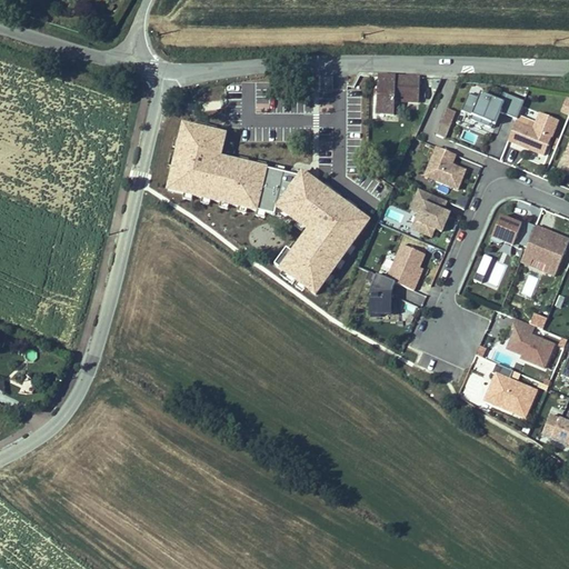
[(419,97),(420,76),(376,76),(376,113),(393,113),(393,97),(419,97)]
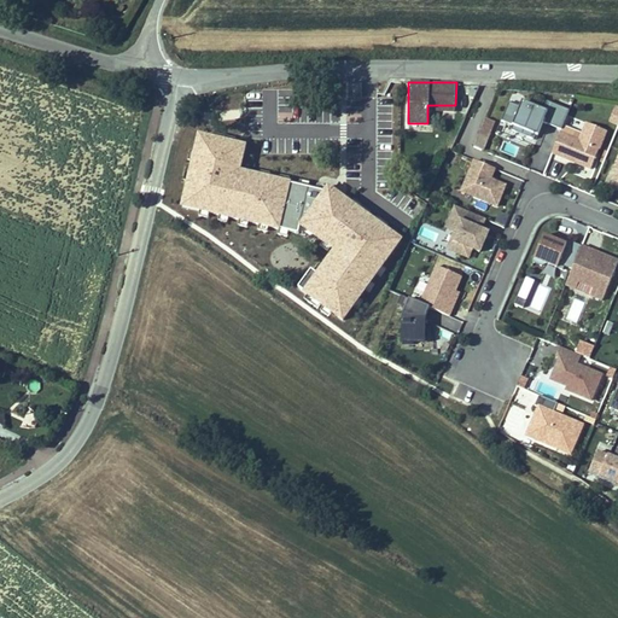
[(534,135),(540,117),(561,126),(569,106),(546,98),(543,106),(522,98),(519,104),(507,99),(501,118),(512,122),(511,127),(534,135)]
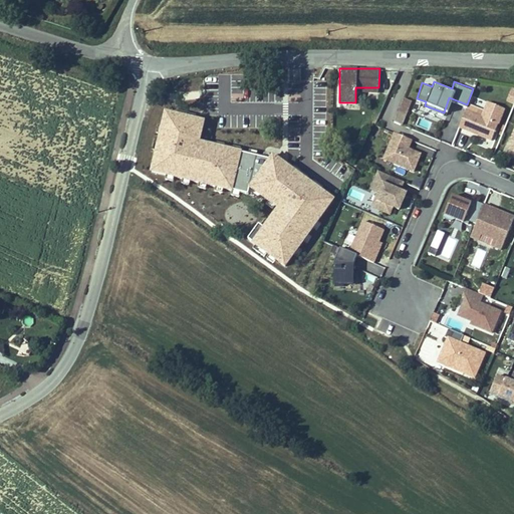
[(247,88),(237,93),(242,101),(228,109),(230,112),(253,99),(247,88)]
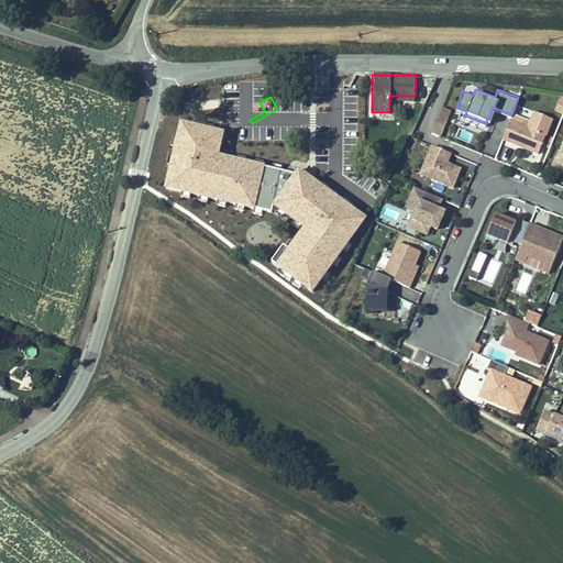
[(260,102),(245,111),(250,120),(265,111),(260,102)]
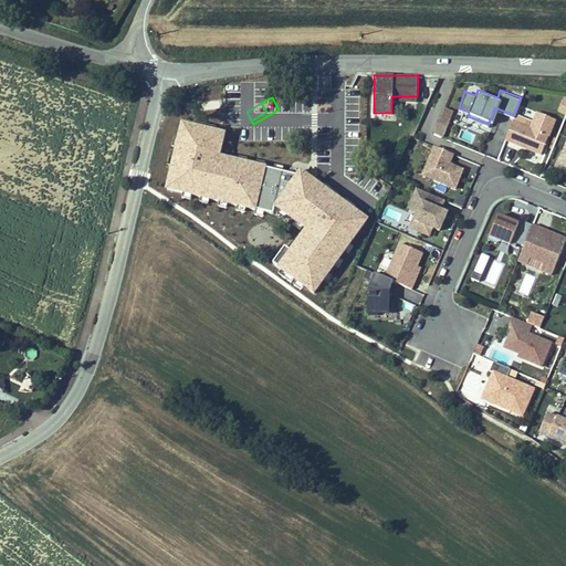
[(442,136),(452,108),(444,106),(435,133),(442,136)]
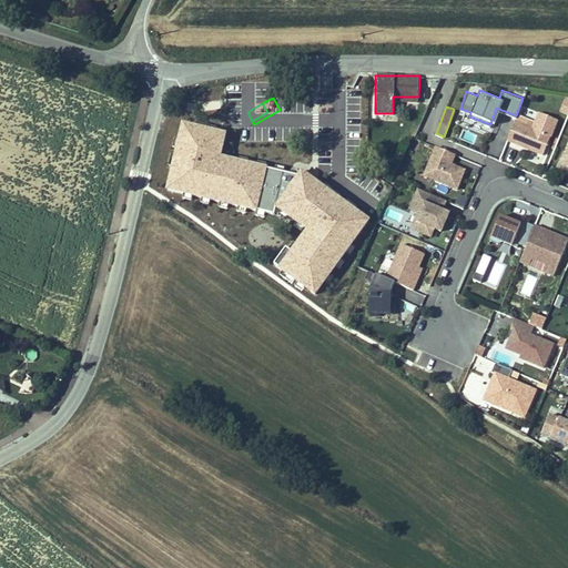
[(544,151),(557,115),(538,109),(531,125),(515,119),(507,137),(544,151)]
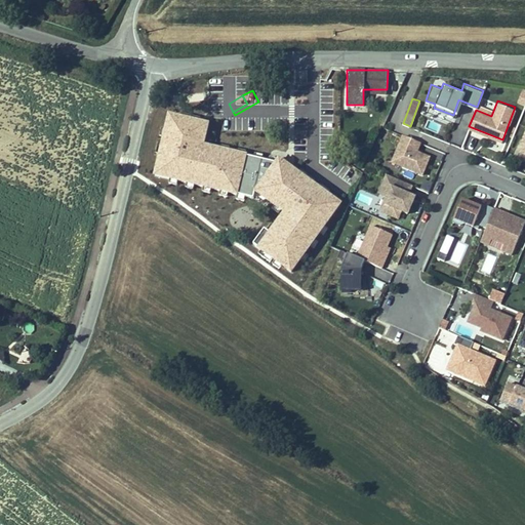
[(423,172),(430,155),(417,150),(420,140),(403,133),(393,161),(423,172)]
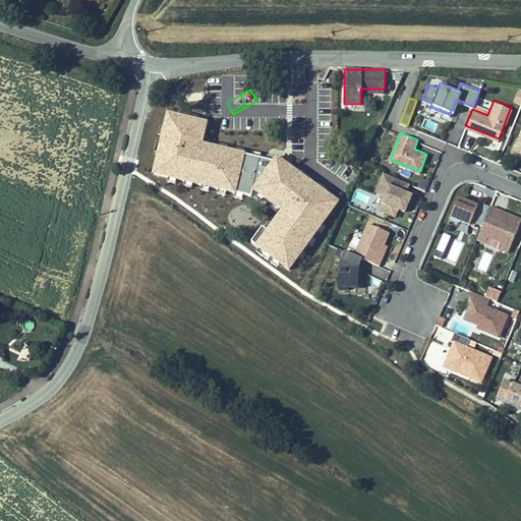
[(268,164),(268,187),(293,187),(292,164),(268,164)]
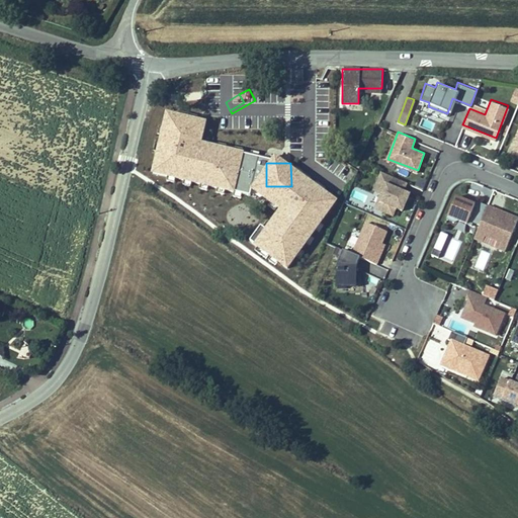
[(404,209),(410,193),(404,190),(408,181),(399,177),(393,195),(384,191),(378,207),(395,213),(398,206),(404,209)]
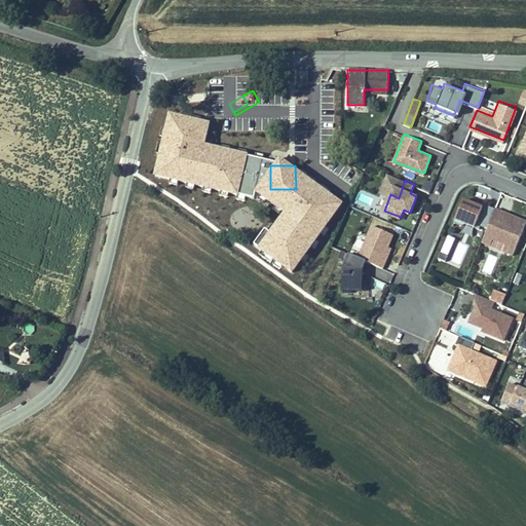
[(489,225),(496,205),(484,201),(483,204),(482,207),(472,202),(473,200),(462,196),(453,220),(461,223),(467,221),(481,226),(482,222),(489,225)]
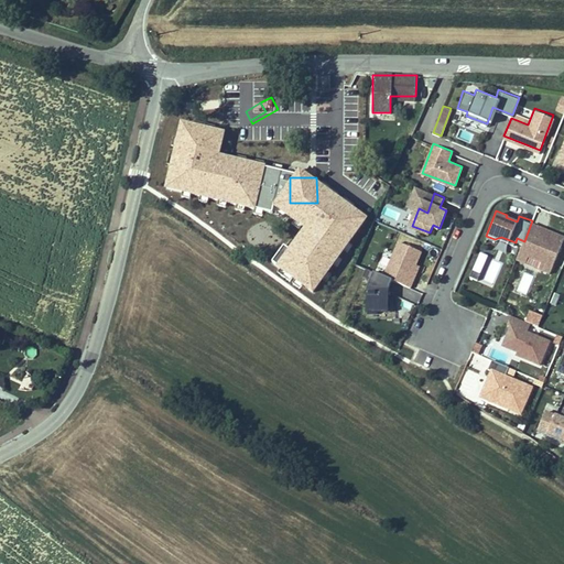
[(552,269),(563,239),(563,232),(548,226),(546,229),(541,227),(542,224),(532,220),(524,241),(519,257),(528,260),(531,253),(532,250),(544,256),(543,258),(541,264),(552,269)]
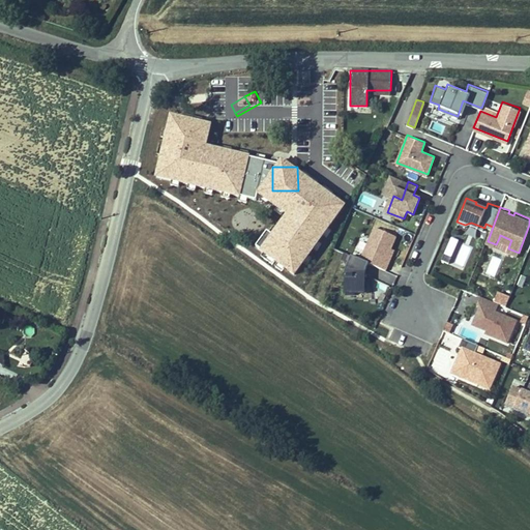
[(386,259),(390,247),(392,248),(392,247),(398,235),(376,227),(362,259),(371,262),(387,269),(391,261),(386,259)]
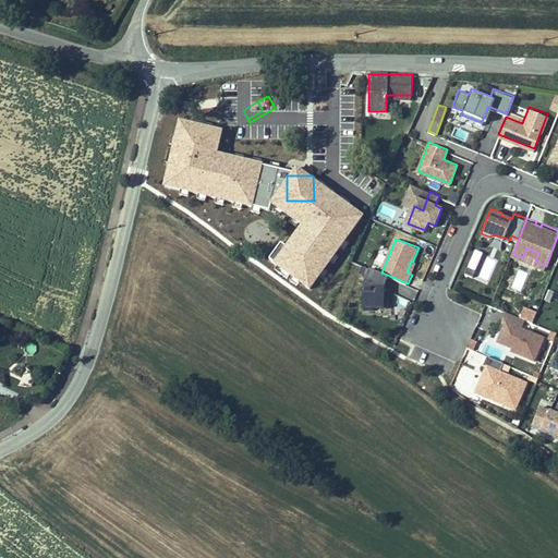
[(386,255),(379,253),(374,268),(380,270),(386,255)]
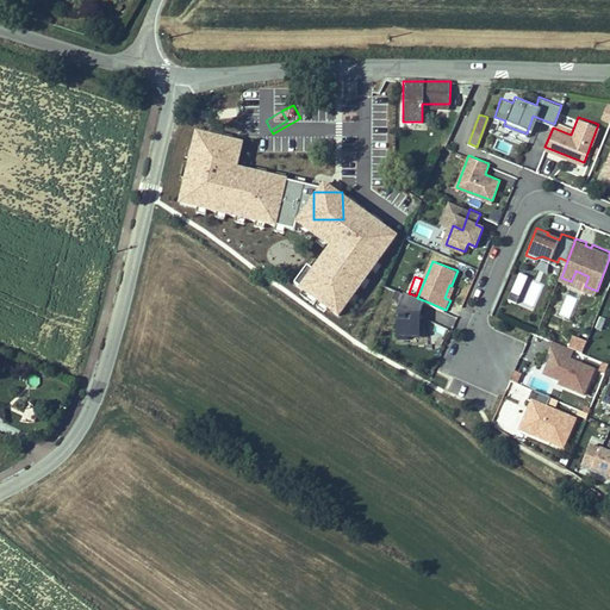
[(518,304),(526,279),(517,277),(510,302),(518,304)]
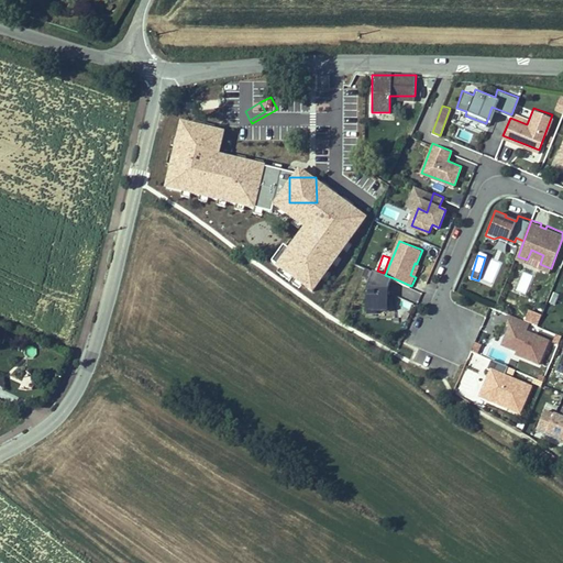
[(493,286),(500,262),(486,258),(479,283),(493,286)]
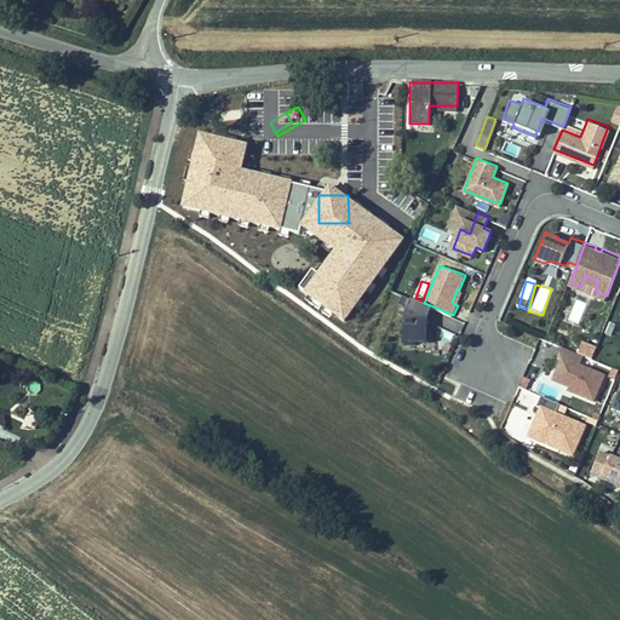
[(458,305),(463,291),(459,290),(459,291),(457,290),(452,303),(458,305)]
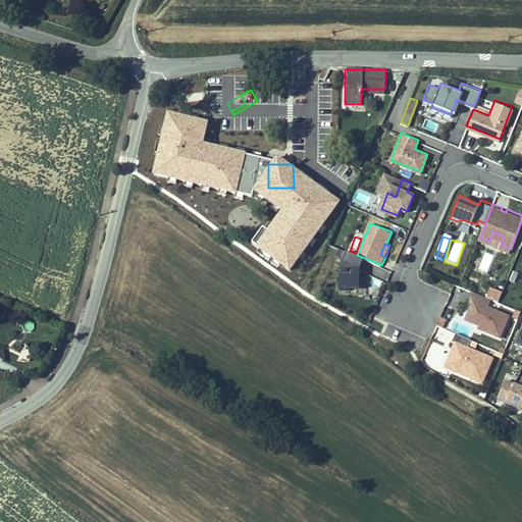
[(362,285),(362,266),(365,258),(357,255),(348,251),(342,266),(342,285),(362,285)]
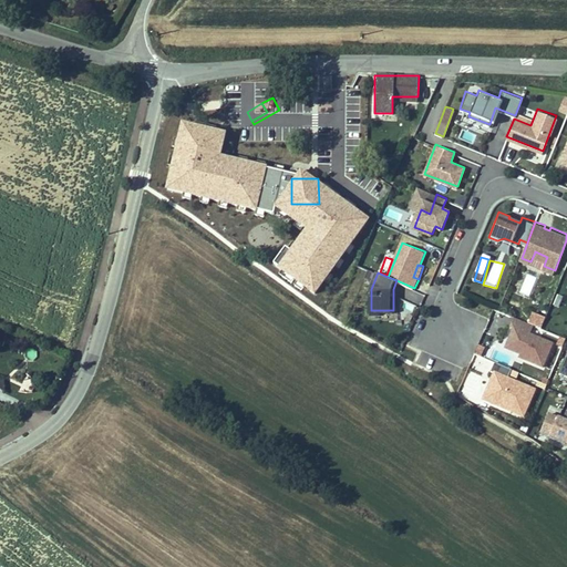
[(547,363),(556,339),(533,330),(536,321),(517,313),(514,323),(517,325),(513,336),(516,337),(519,344),(518,348),(525,350),(529,352),(528,356),(547,363)]
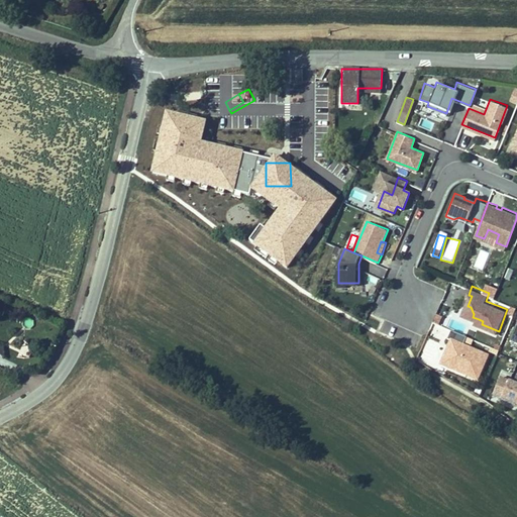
[(474,314),(471,307),(468,306),(464,314),(473,317),(474,314)]
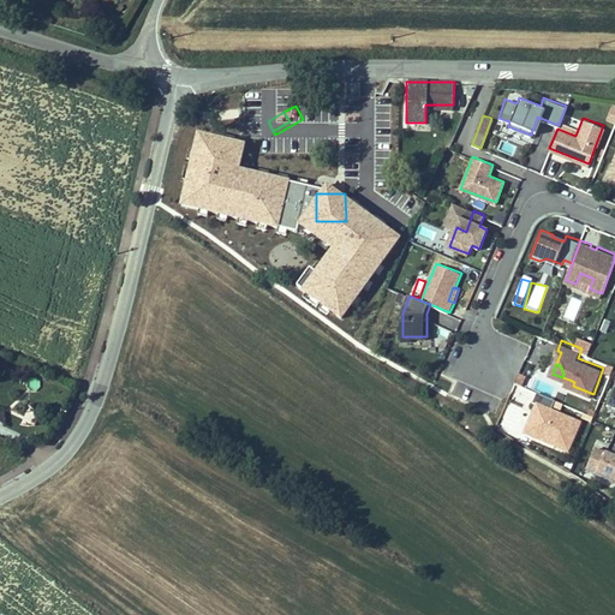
[(573,447),(585,418),(555,407),(560,398),(541,389),(537,400),(541,401),(533,421),(541,424),(537,433),(573,447)]
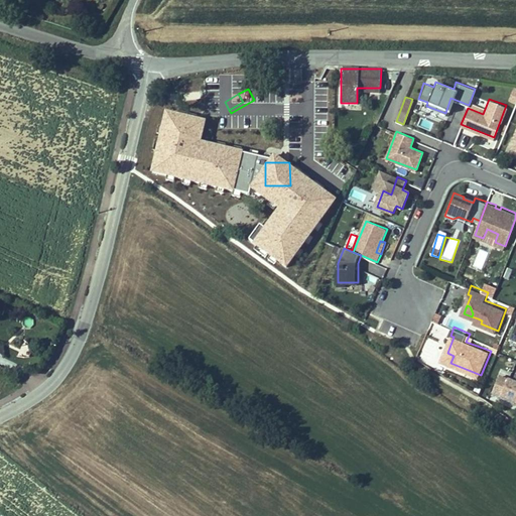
[(22,342),(18,351),(29,355),(32,346),(22,342)]
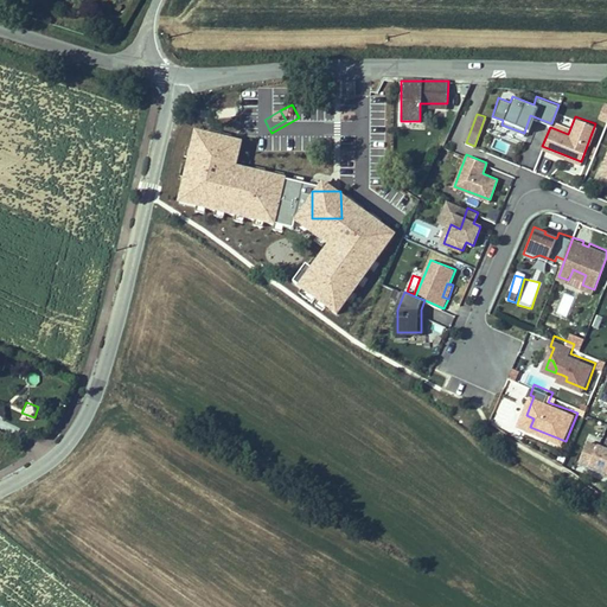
[(606,445),(592,439),(585,458),(606,466),(606,445)]
